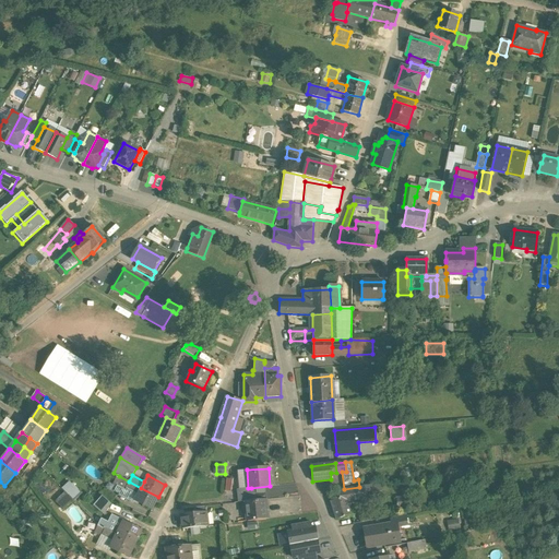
[(129,482),(119,476),(115,485),(117,486),(125,490),(126,488),(129,482)]
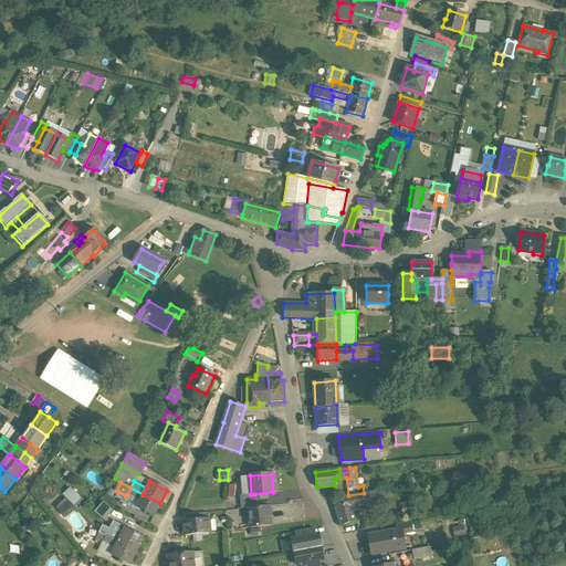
[(67,500),(74,506),(82,499),(79,494),(71,486),(63,493),(67,500)]
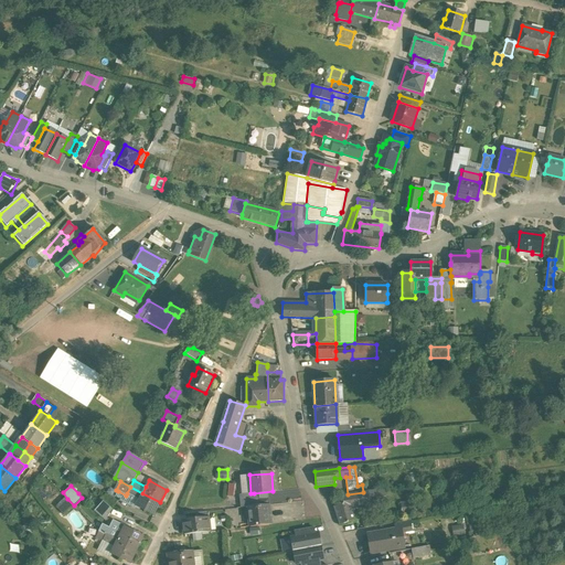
[(142,493),(130,487),(127,493),(139,500),(142,493)]
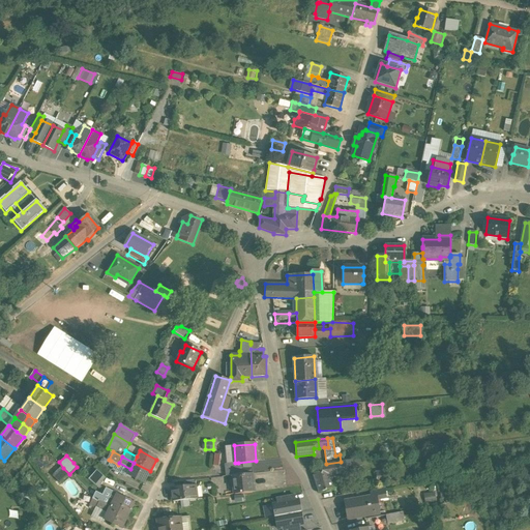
[(127,474),(130,469),(119,463),(118,465),(111,461),(108,466),(114,469),(113,470),(123,476),(126,477),(127,474)]
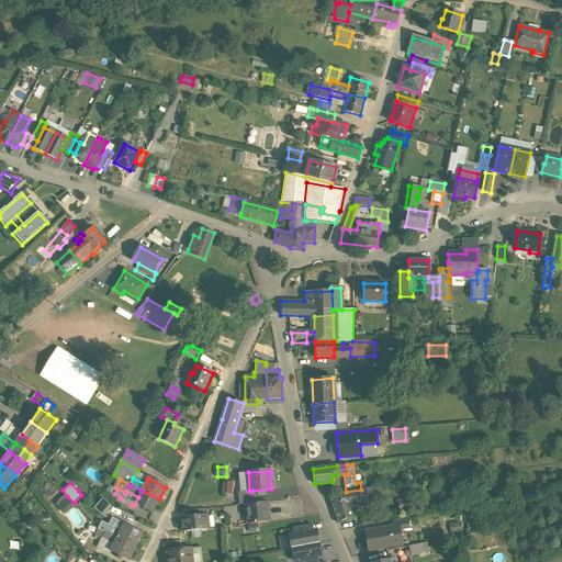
[(373,489),(366,490),(368,502),(375,501),(373,489)]
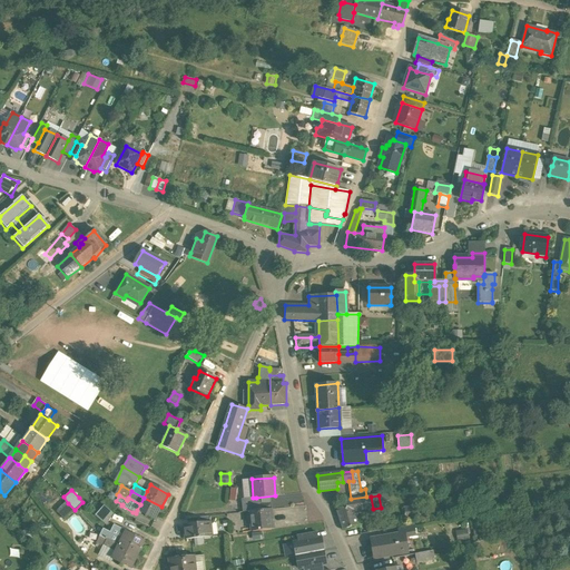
[(366,497),(351,499),(352,507),(353,507),(354,512),(373,509),(371,497),(366,497)]
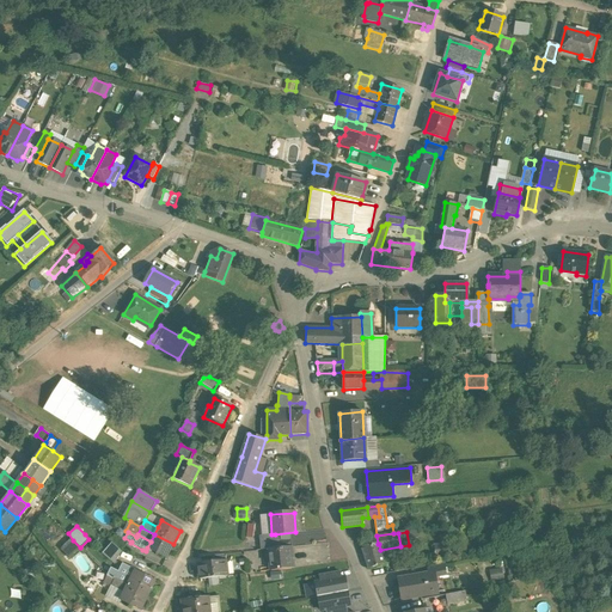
[(173,544),(154,534),(151,542),(147,548),(166,557),(173,544)]
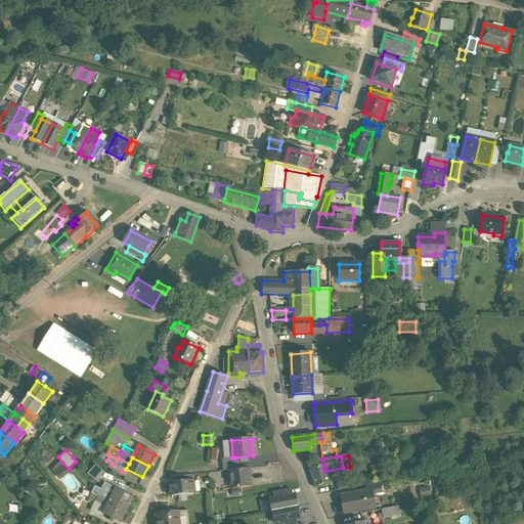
[(232,457),(223,459),(224,471),(230,471),(236,470),(236,463),(235,457),(232,457)]
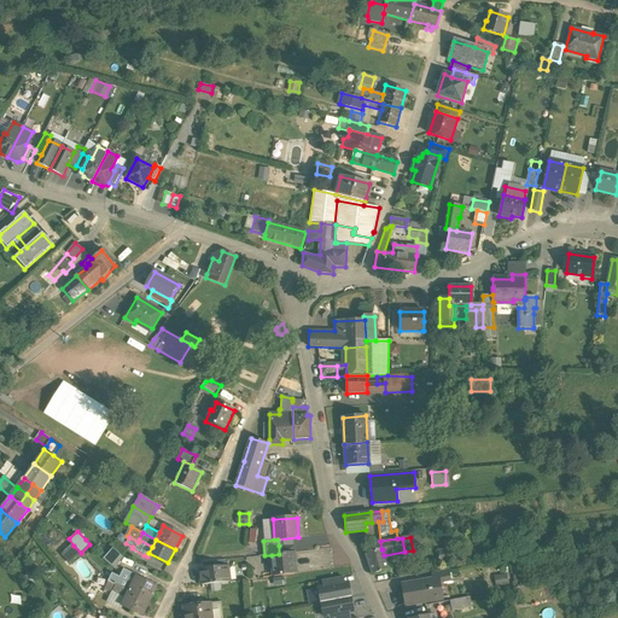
[(380,541),(372,542),(373,552),(382,549),(380,541)]
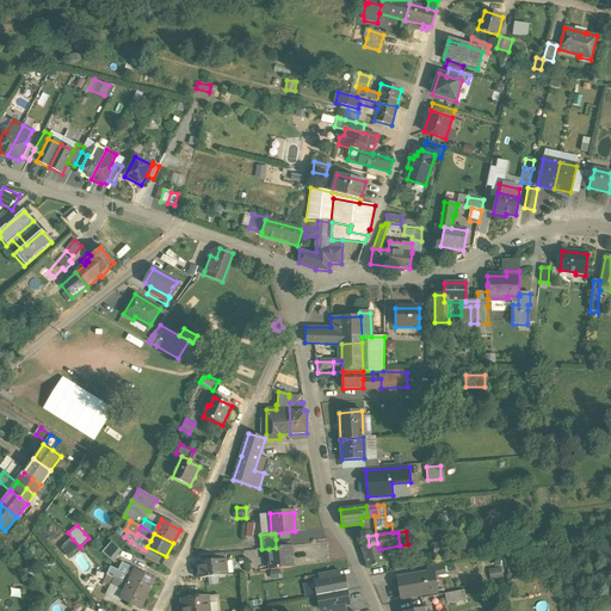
[(125,543),(116,536),(111,542),(121,551),(125,543)]
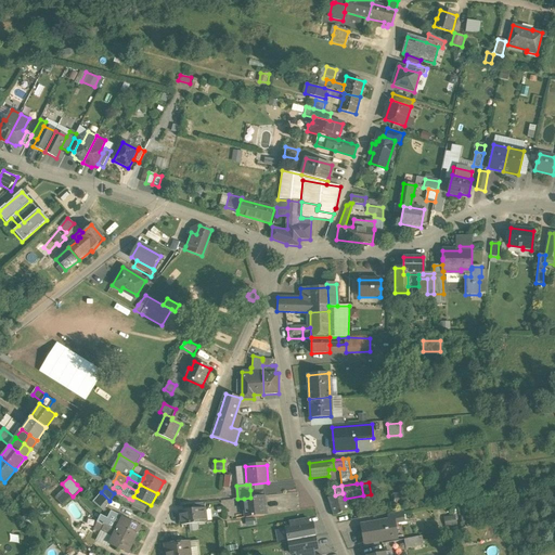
[(263,489),(250,490),(250,498),(265,497),(263,489)]
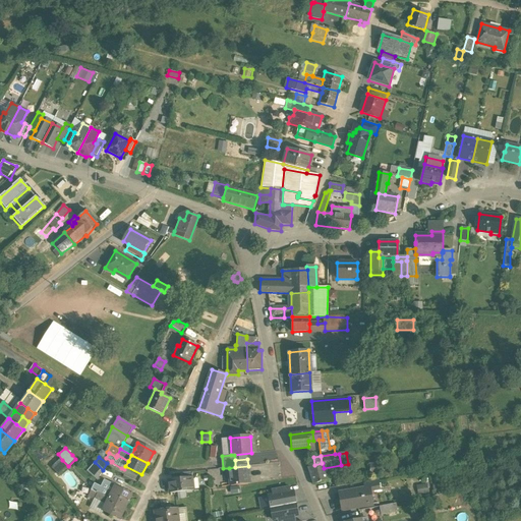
[(62,460),(53,469),(59,475),(68,466),(62,460)]
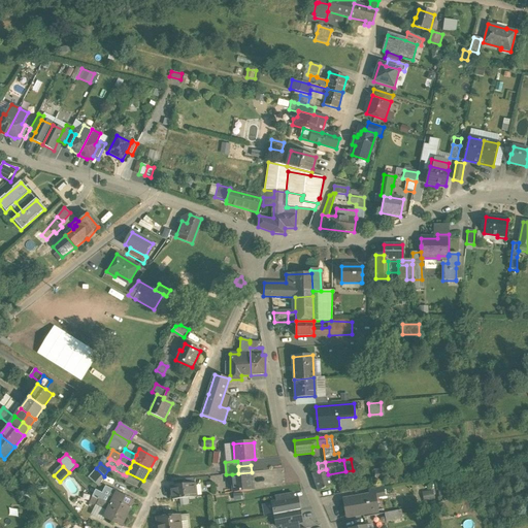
[(104,476),(96,468),(89,477),(99,486),(104,476)]
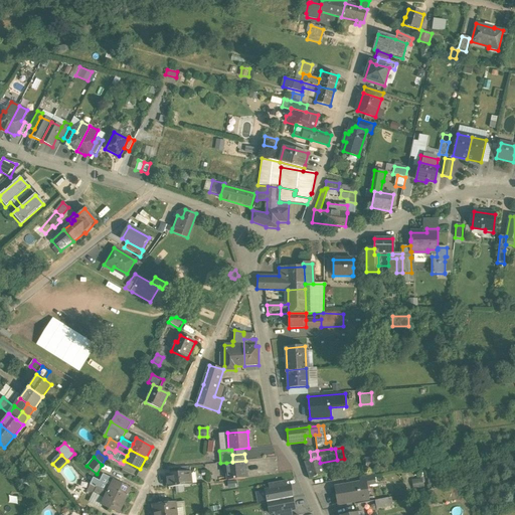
[(311,460),(305,462),(310,479),(324,475),(320,463),(319,458),(318,458),(311,460)]
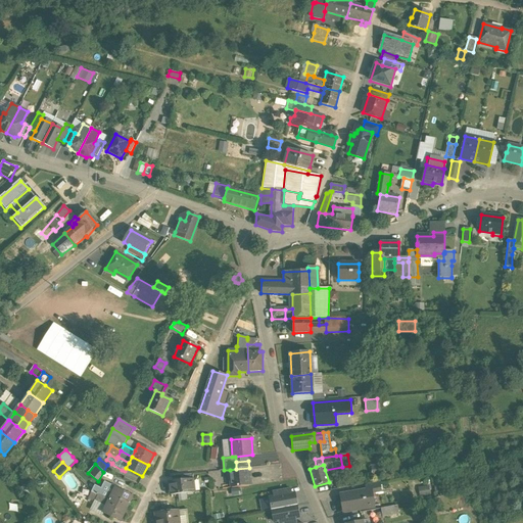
[(236,469),(230,470),(232,488),(242,487),(249,486),(248,478),(250,477),(249,468),(236,469)]
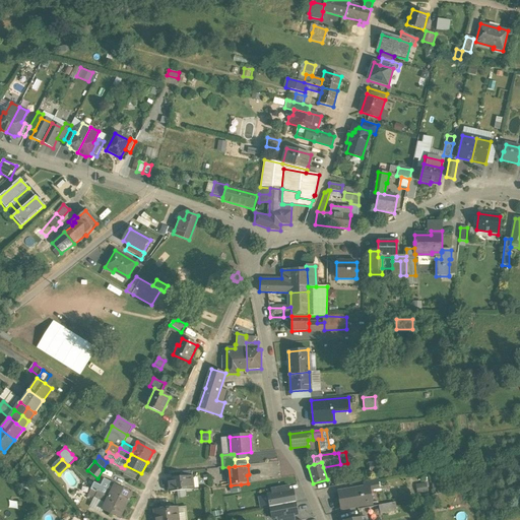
[(192,477),(168,480),(170,493),(193,490),(192,477)]
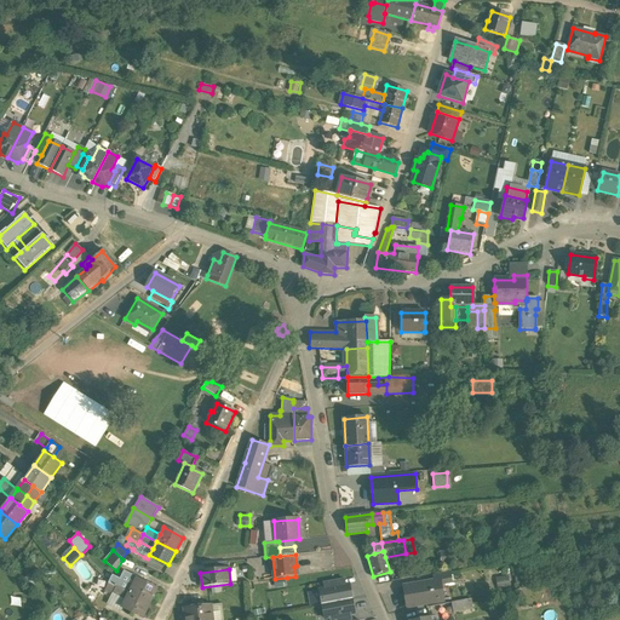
[(120,579),(113,575),(109,583),(116,586),(130,593),(138,578),(124,570),(120,579)]
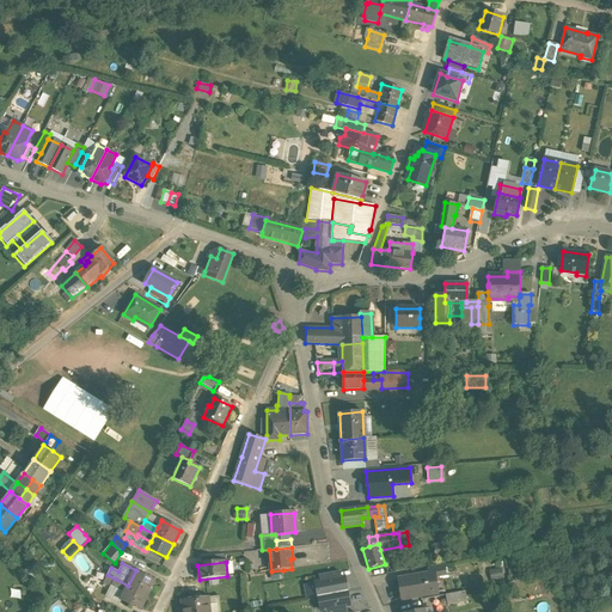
[(444,564),(427,567),(428,574),(434,573),(434,577),(446,575),(444,564)]
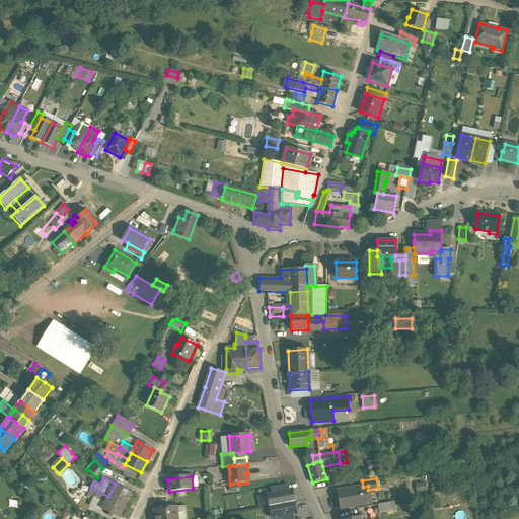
[(426,483),(417,483),(416,492),(426,492),(426,483)]
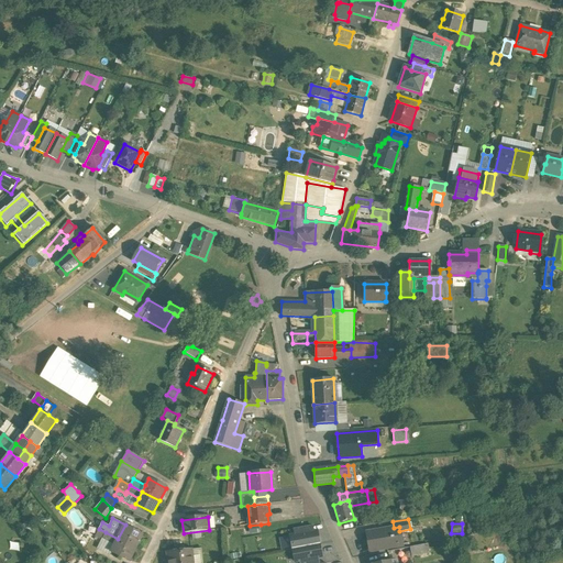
[(144,534),(125,525),(118,539),(138,549),(144,534)]
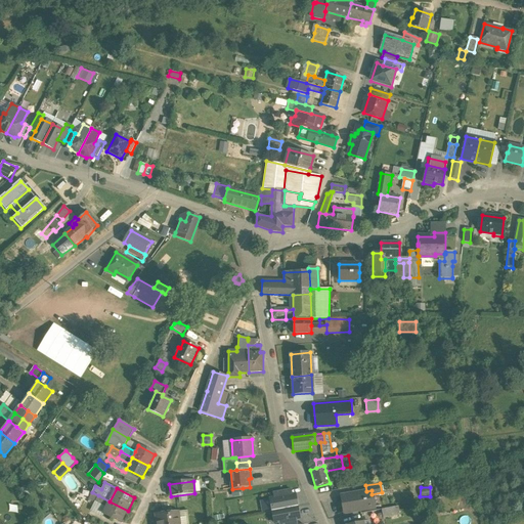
[(366,491),(342,495),(344,513),(375,508),(372,494),(372,490),(366,491)]
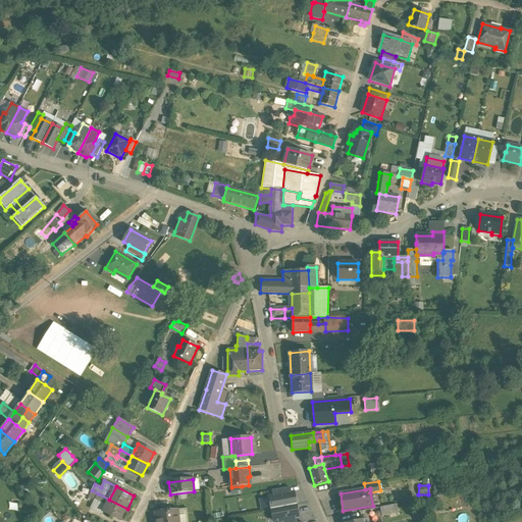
[(296,491),(291,492),(274,496),(269,497),(272,510),(298,506),(296,491)]
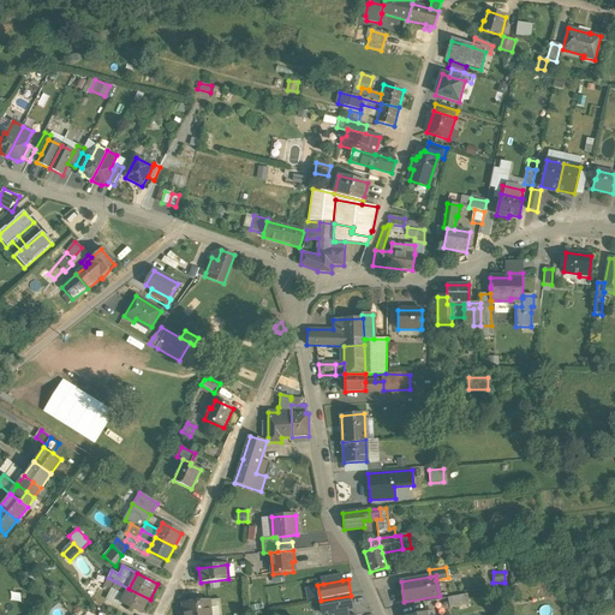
[(129,589),(115,581),(112,589),(112,590),(125,596),(129,589)]
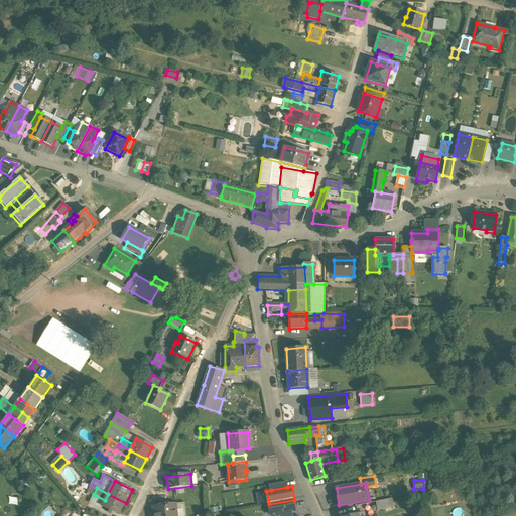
[(126,503),(108,494),(105,500),(101,508),(119,515),(126,503)]
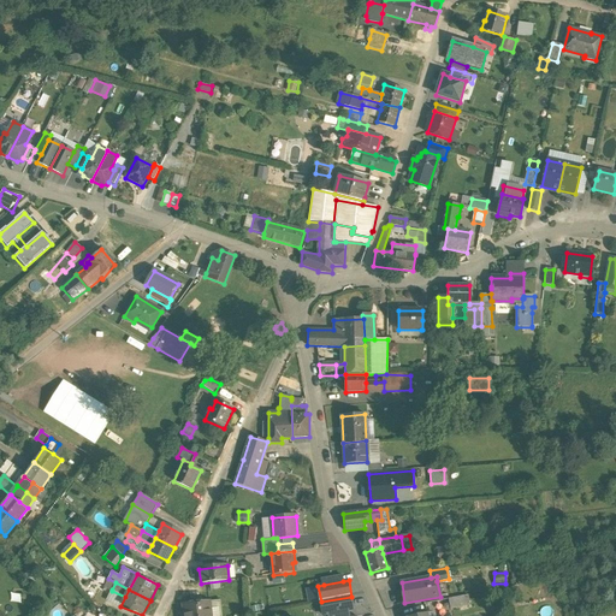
[(467,594),(449,599),(451,609),(469,605),(467,594)]
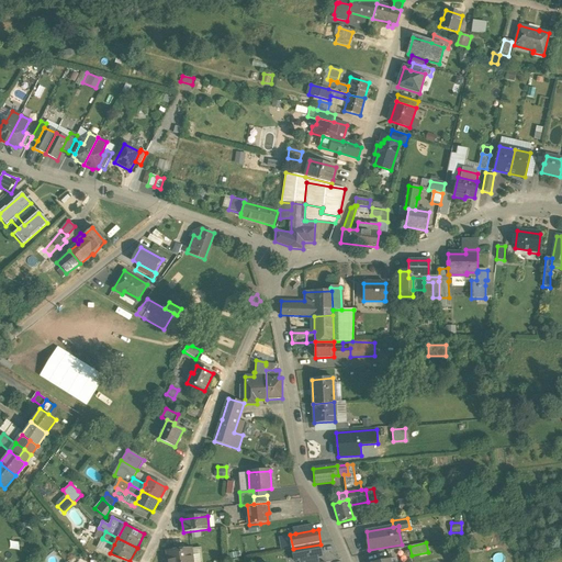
[(295,561),(300,561),(317,558),(323,557),(321,544),(293,549),(295,561)]
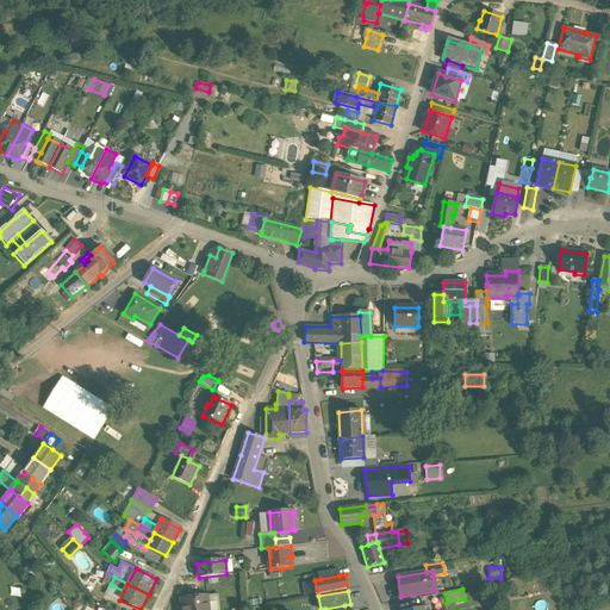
[(207,609),(207,597),(181,599),(182,609),(207,609)]
